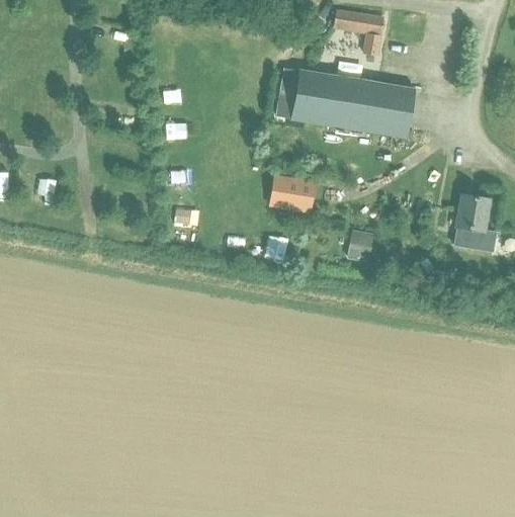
[(381,34),(384,18),(336,11),(334,27),(370,32),(370,34),(367,34),(364,54),(377,56),(380,36),(378,35),(378,33),(381,34)]
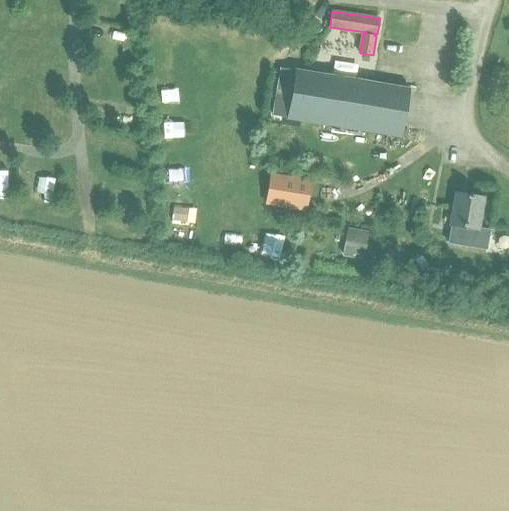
[(506,79),(508,69),(497,67),(495,77),(506,79)]
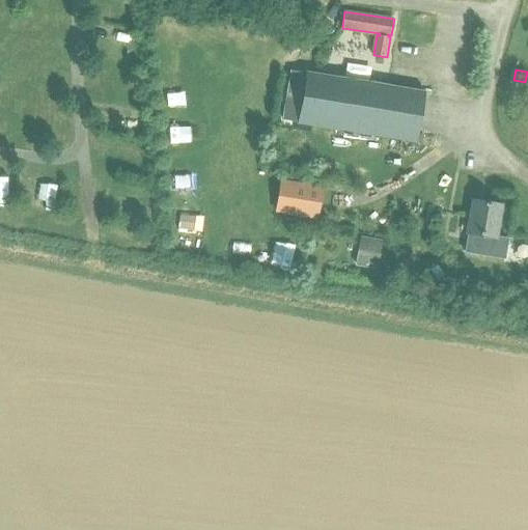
[(285,120),(300,122),(300,123),(418,142),(426,91),(307,73),(294,71),(285,120)]
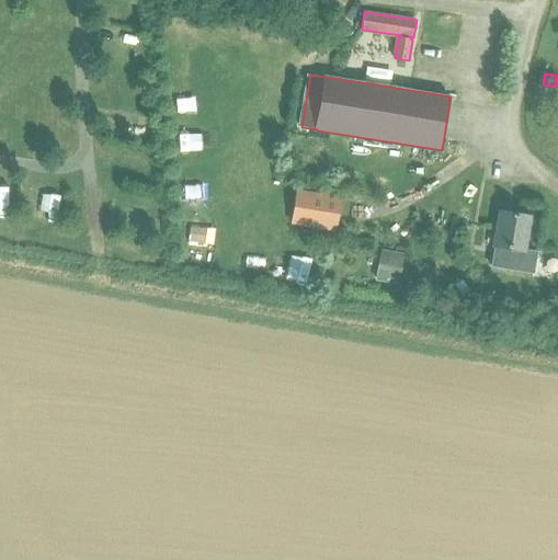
[(127,120),(128,104),(114,104),(114,120),(127,120)]
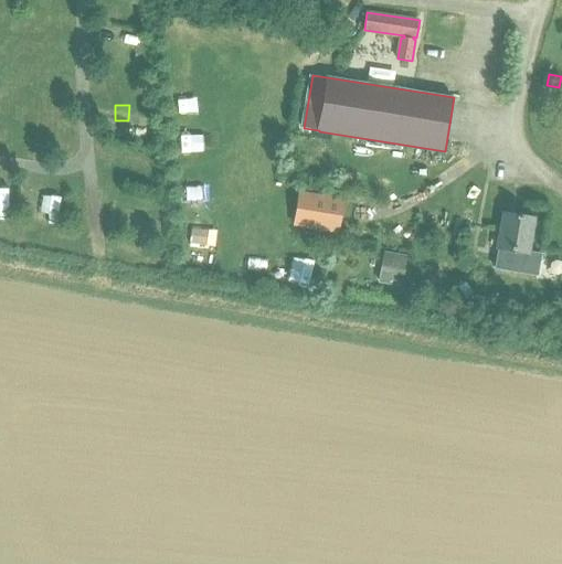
[(177,147),(199,142),(194,123),(173,126),(177,147)]
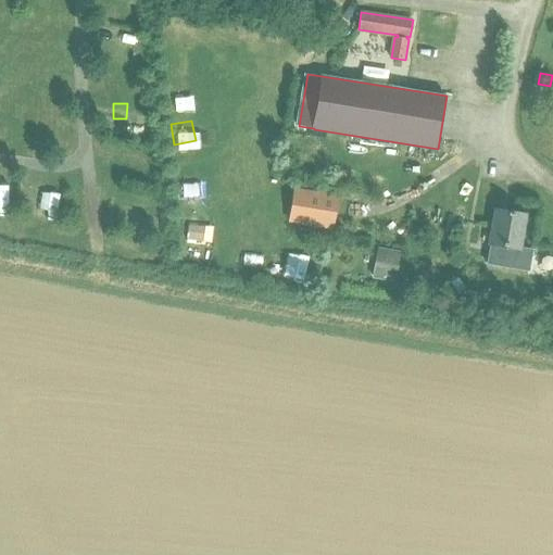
[(339,197),(310,191),(304,225),(334,229),(339,197)]
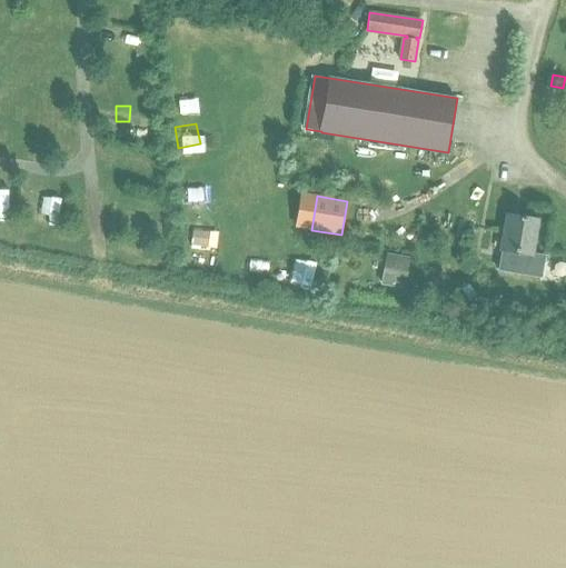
[(509,213),(504,250),(506,251),(503,269),(543,277),(547,255),(535,252),(540,218),(509,213)]
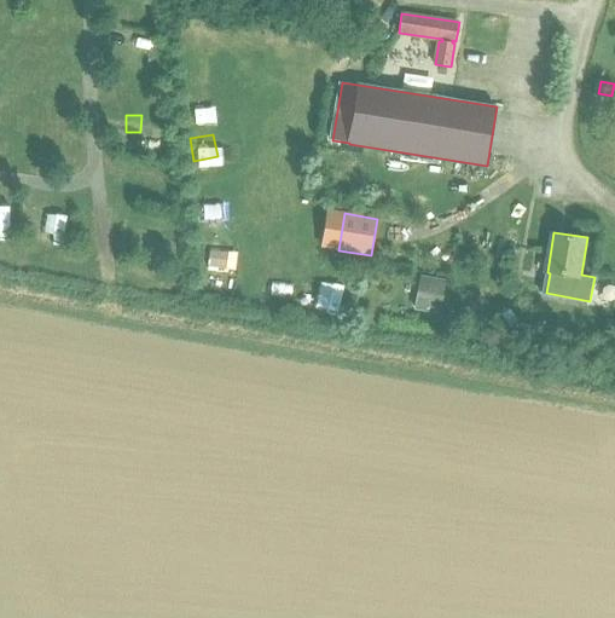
[(424,276),(418,309),(442,313),(448,281),(424,276)]
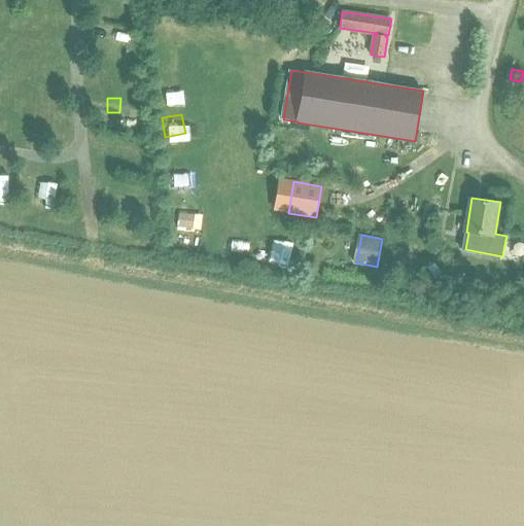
[(266,238),(268,264),(283,261),(280,237),(266,238)]
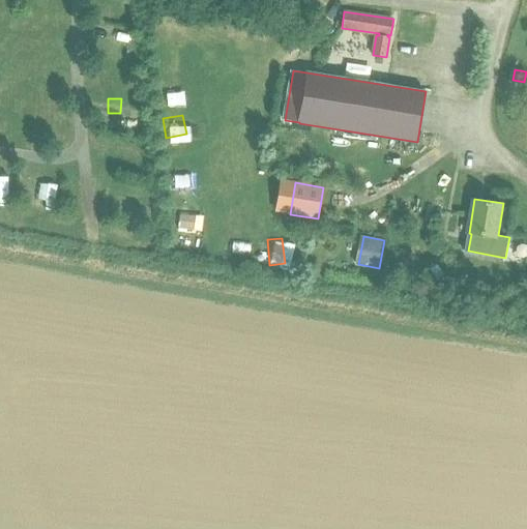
[(222,254),(244,255),(245,243),(223,241),(222,254)]
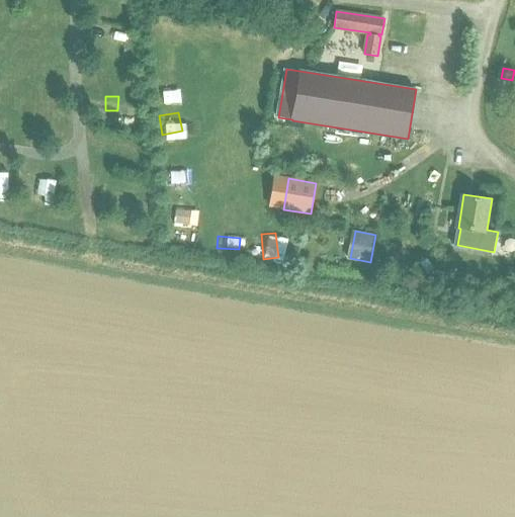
[(464,281),(462,289),(474,291),(475,282),(464,281)]
